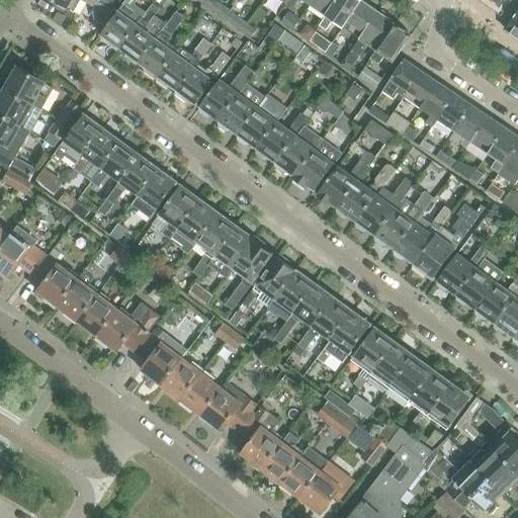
[(76,0),(52,0),(59,3),(59,6),(66,10),(69,9),(70,10),(76,0)]
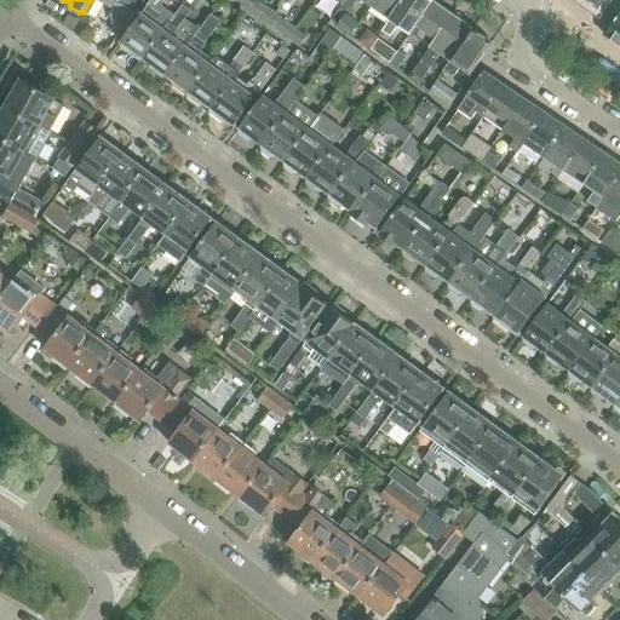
[(139,9),(122,0),(120,0),(109,21),(124,30),(139,9)]
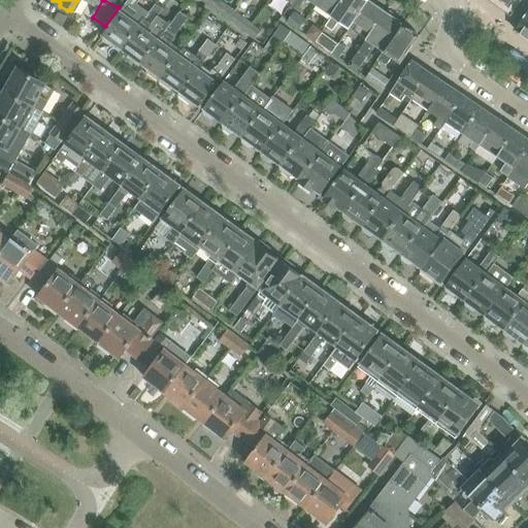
[(203,0),(203,1),(213,8),(219,0),(218,0),(203,0)]
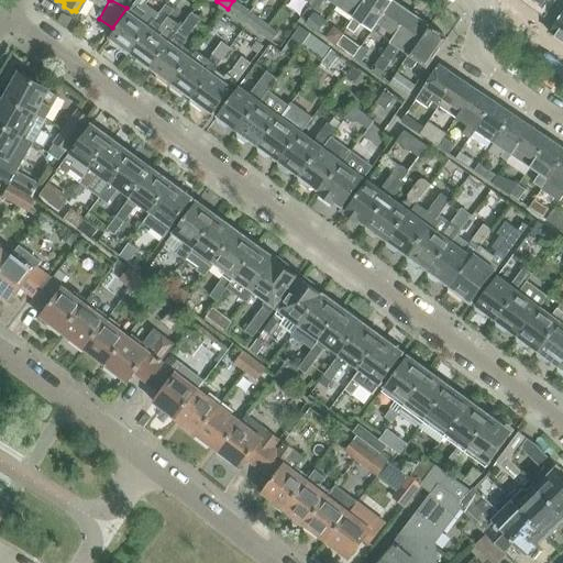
[(228,9),(245,22),(252,13),(233,0),(228,9)]
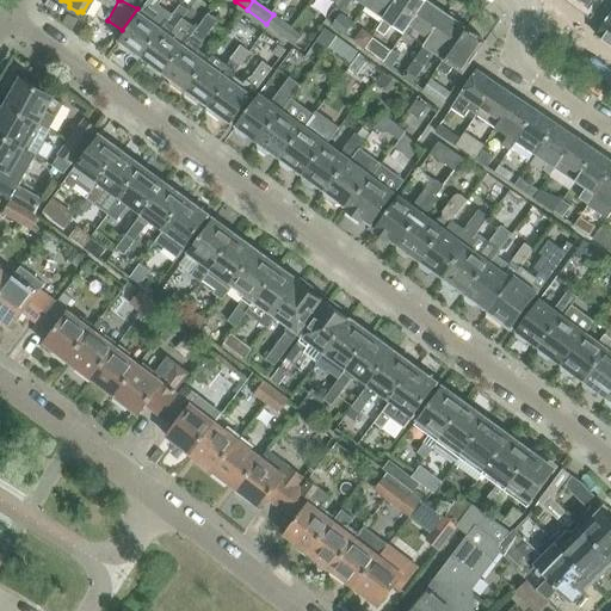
[(368,0),(365,5),(384,18),(396,0),(368,0)]
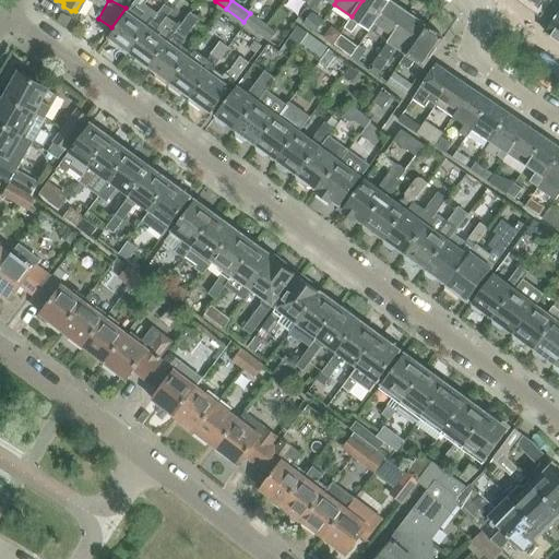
[(363,0),(352,16),(344,27),(353,33),(360,22),(370,28),(390,0),(389,0),(363,0)]
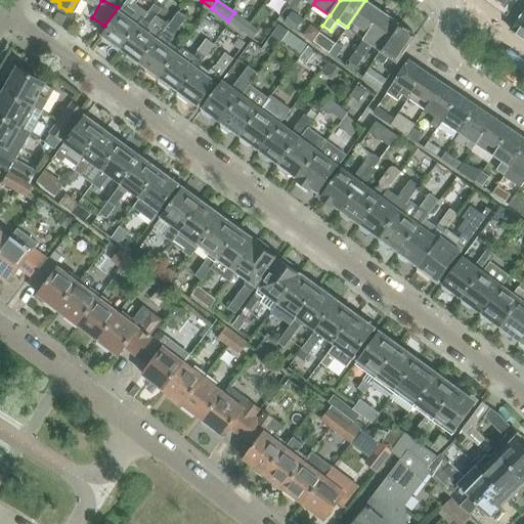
[(373,5),(365,0),(347,27),(363,39),(382,12),(381,11),(380,8),(375,5),(373,5)]
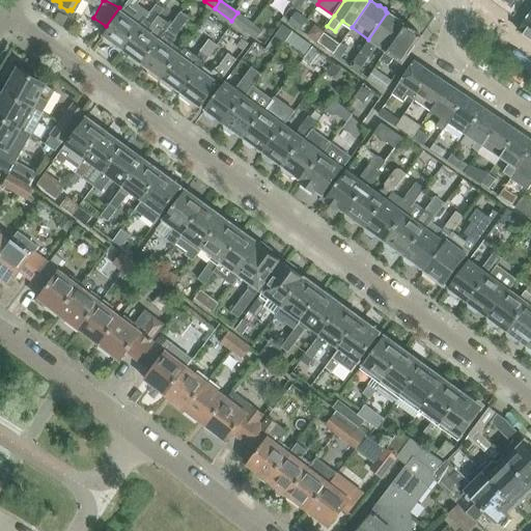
[(123,50),(143,23),(132,15),(134,11),(126,5),(104,35),(112,42),(111,44),(121,51),(122,49),(123,50)]
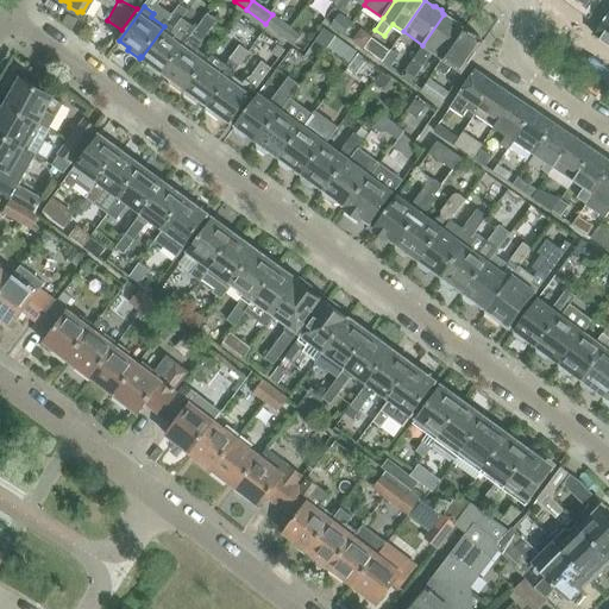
[(171,17),(179,23),(187,11),(180,6),(171,17)]
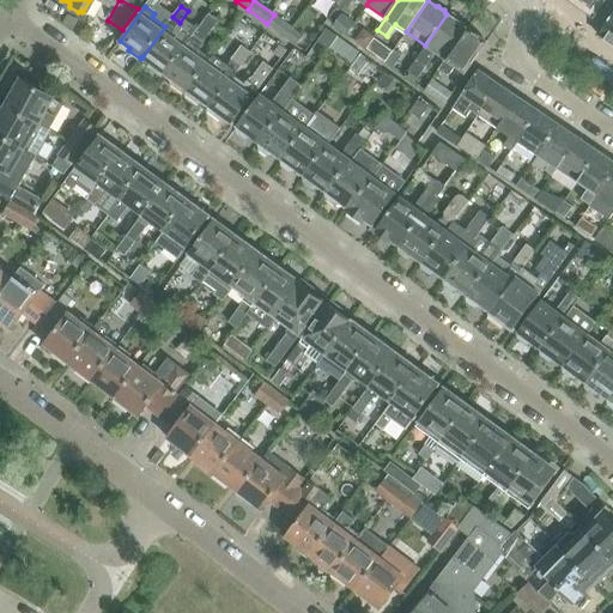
[(602,30),(599,36),(601,37),(612,46),(612,13),(612,16),(610,19),(602,30)]
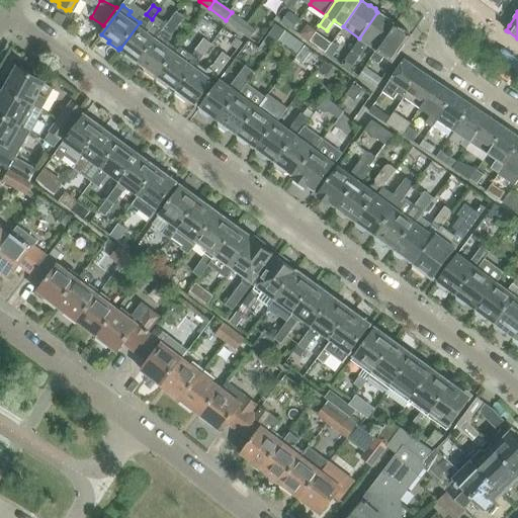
[(241,31),(246,23),(232,12),(226,20),(241,31)]
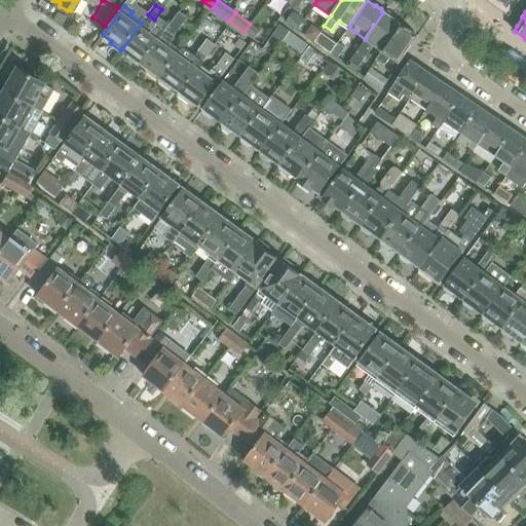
[(390,17),(383,12),(365,39),(382,50),(401,24),(400,23),(399,21),(393,17),(390,17)]
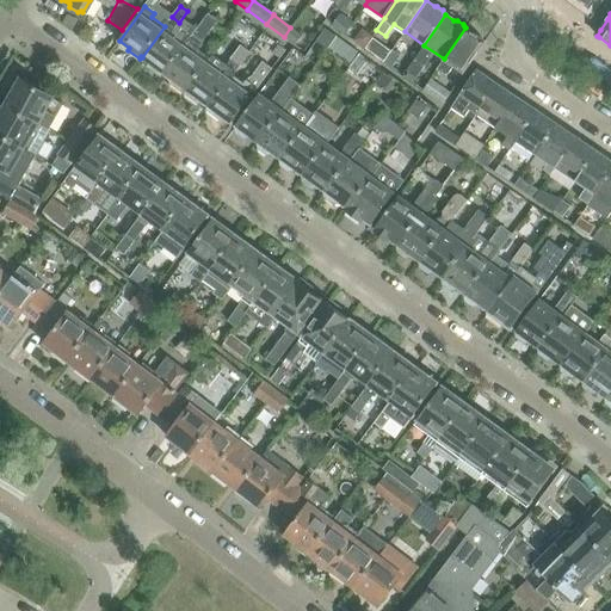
[(195,34),(202,39),(210,28),(203,22),(195,34)]
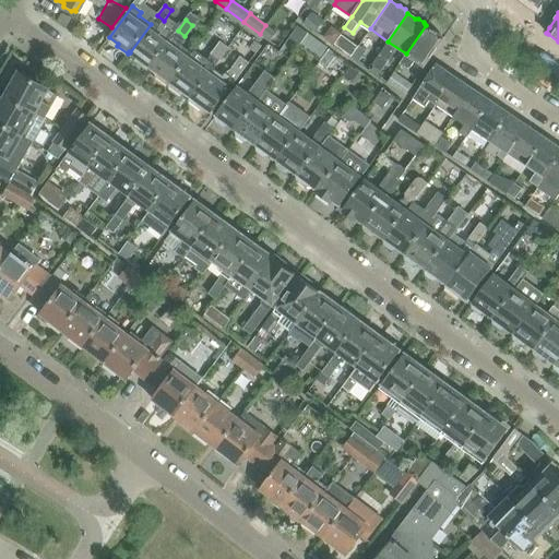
[(150,67),(151,68),(171,39),(158,30),(162,26),(153,21),(151,24),(130,52),(139,59),(137,61),(147,69),(150,67)]
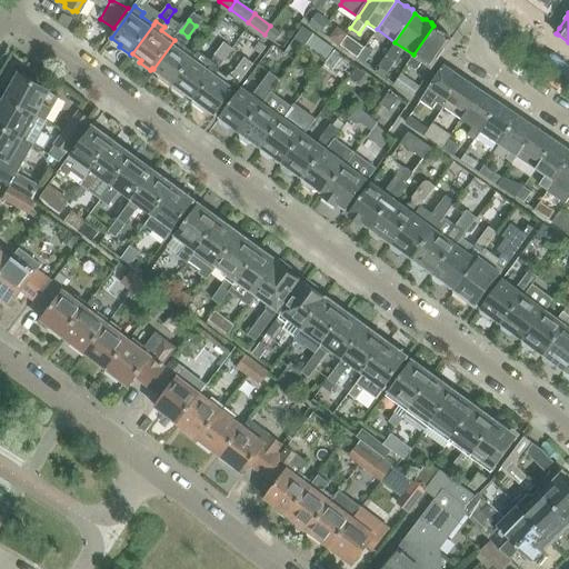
[(270,26),(265,35),(276,42),(281,33),(270,26)]
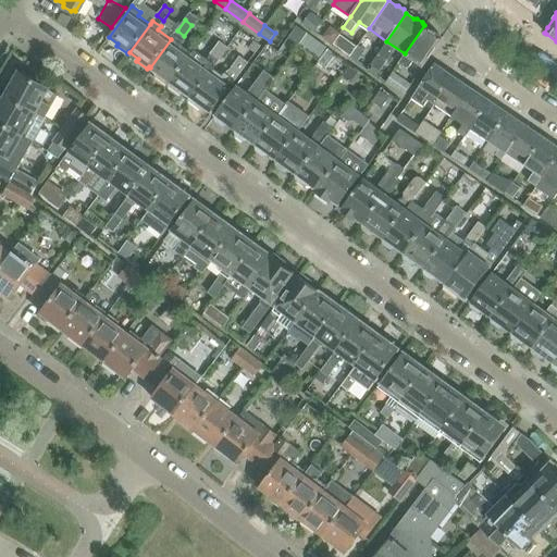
[(432,31),(424,25),(405,53),(423,66),(443,38),(441,37),(440,34),(435,31),(432,31)]
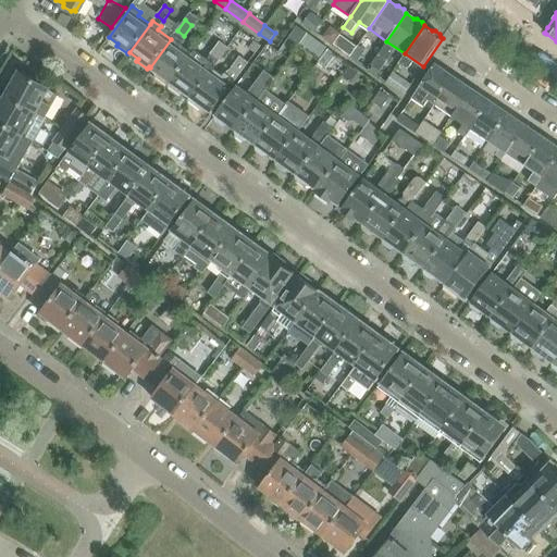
[(171,39),(150,67),(159,73),(157,76),(168,84),(170,82),(171,83),(192,54),(178,45),(181,41),(173,36),(171,39)]
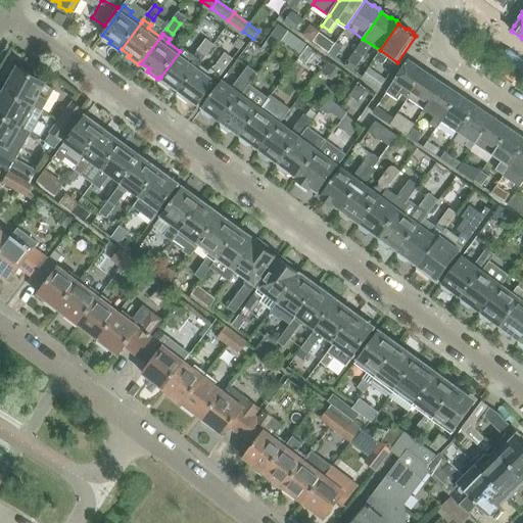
[(198,51),(205,57),(214,45),(206,40),(198,51)]
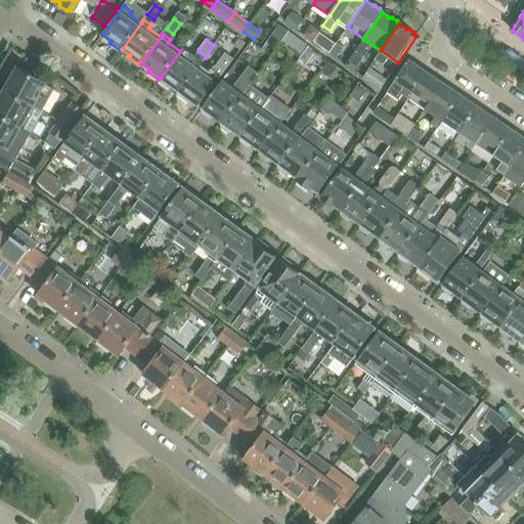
[(180,51),(161,78),(162,78),(160,80),(171,88),(172,86),(180,91),(200,66),(202,62),(192,55),(190,58),(180,51)]
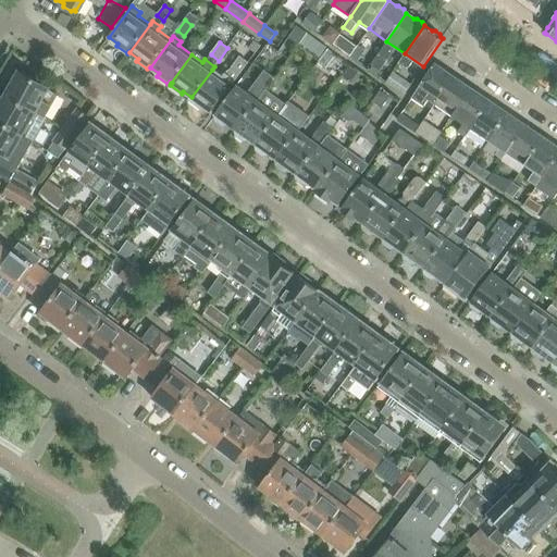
[(231,70),(239,75),(248,63),(240,57),(231,70)]
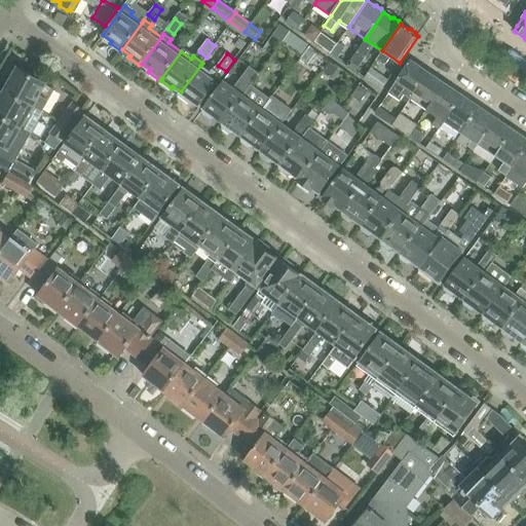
[(412,62),(410,61),(388,94),(406,105),(414,94),(428,72),(420,67),(419,65),(414,62),(412,62)]
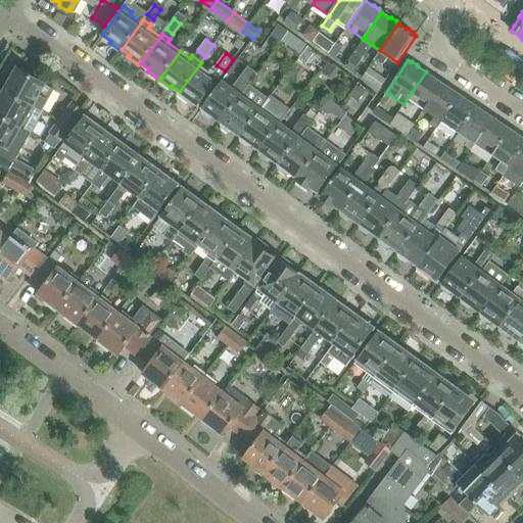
[(199,105),(221,77),(211,69),(209,73),(199,65),(180,91),(180,92),(178,94),(189,101),(191,99),(199,105)]
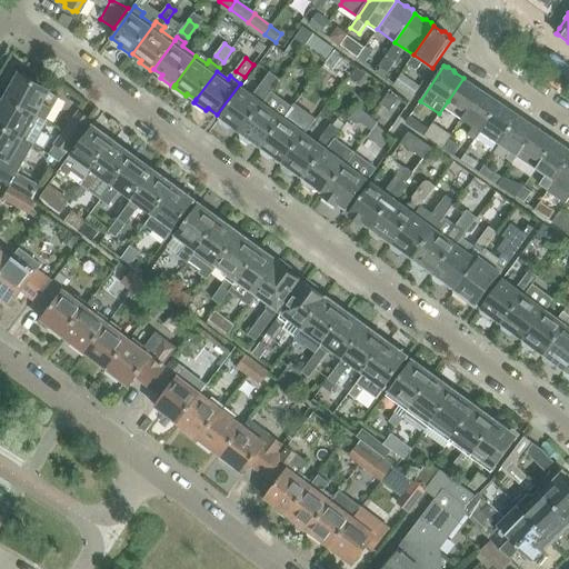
[(19,73),(6,98),(37,116),(47,121),(59,100),(49,93),(50,91),(19,73)]
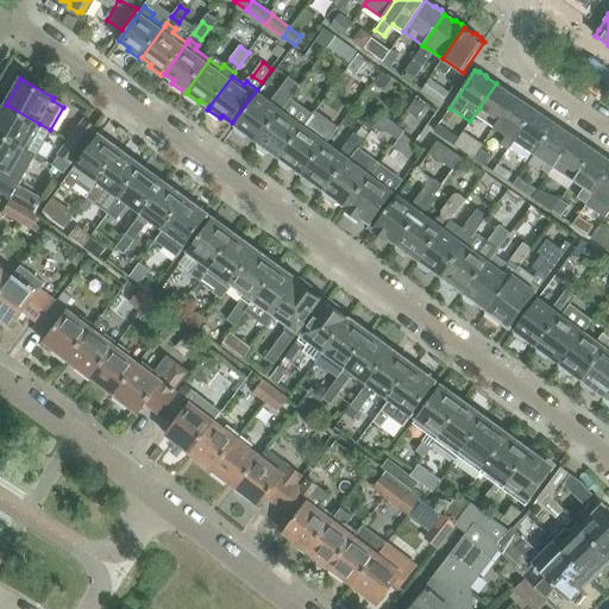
[(497,85),(496,83),(479,108),(498,121),(515,96),(507,92),(506,88),(500,85),(497,85)]
